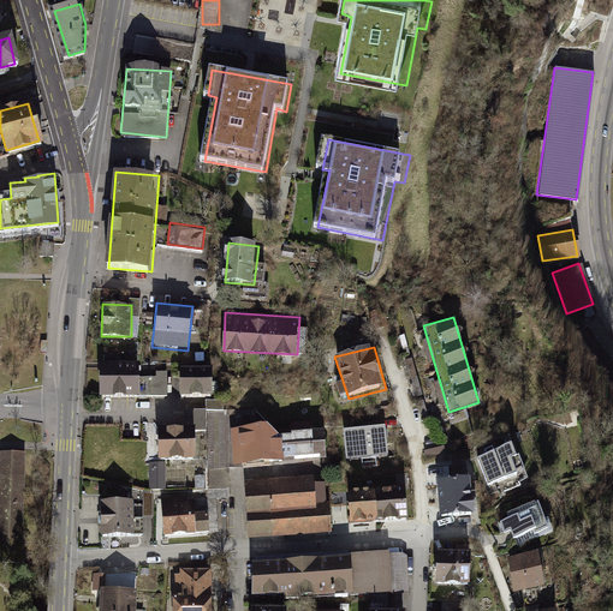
[(136,361),(101,361),(101,393),(165,393),(165,369),(156,369),(156,375),(136,375),(136,361)]
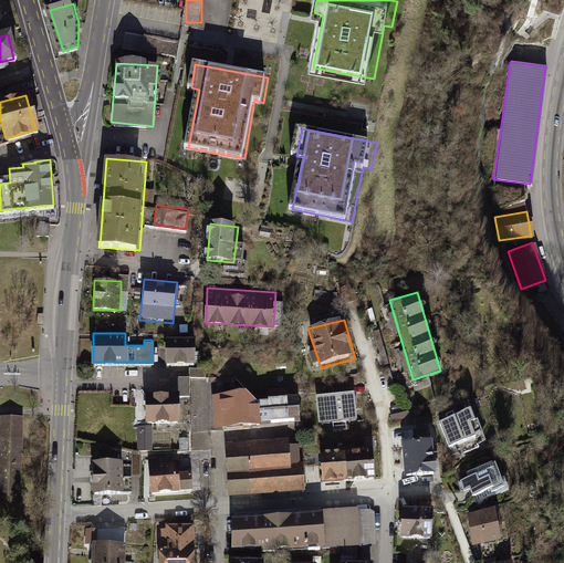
[(194,334),(162,334),(162,362),(194,362),(194,334)]
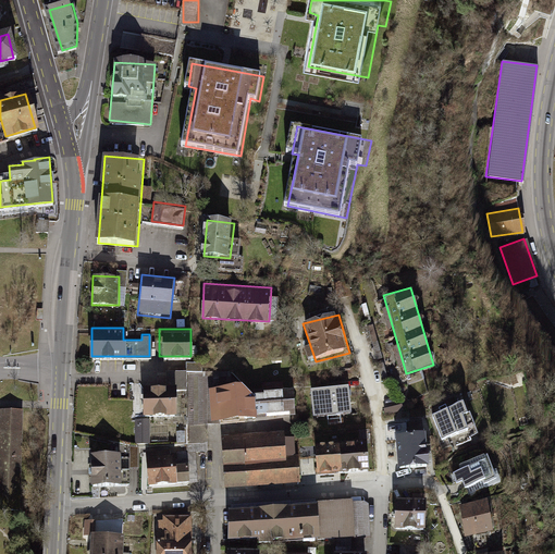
[(216,370),(187,371),(187,420),(205,419),(294,413),(292,389),(253,392),(253,398),(231,377),(216,377),(216,370)]
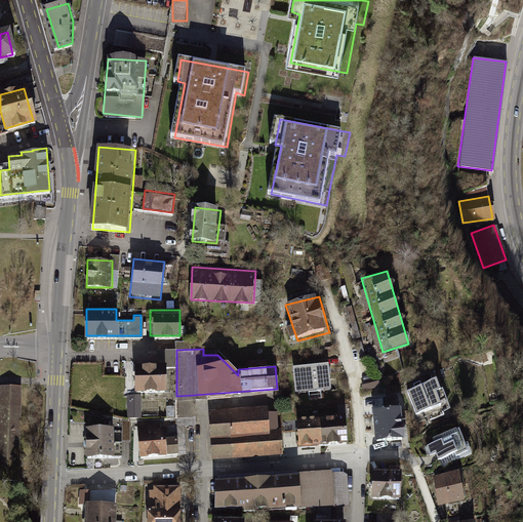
[(164,363),(136,364),(136,390),(164,390),(164,363)]
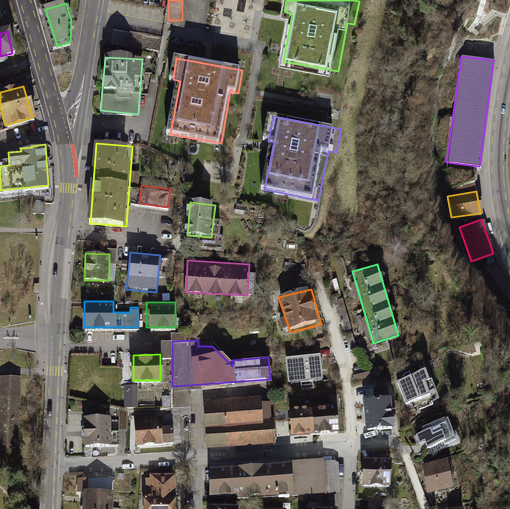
[(319,354),(284,357),(287,383),(322,379),(319,354)]
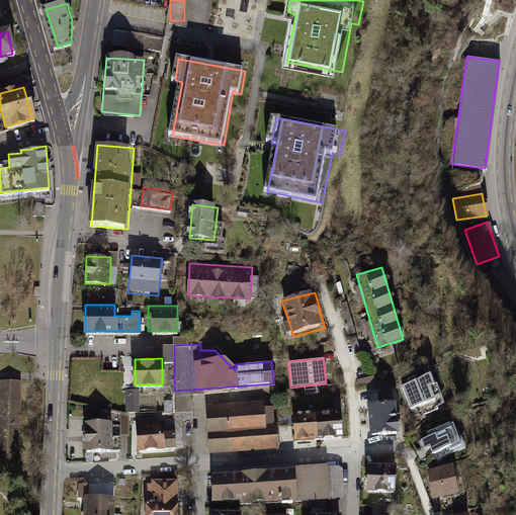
[(436,374),(406,384),(417,416),(447,405),(436,374)]
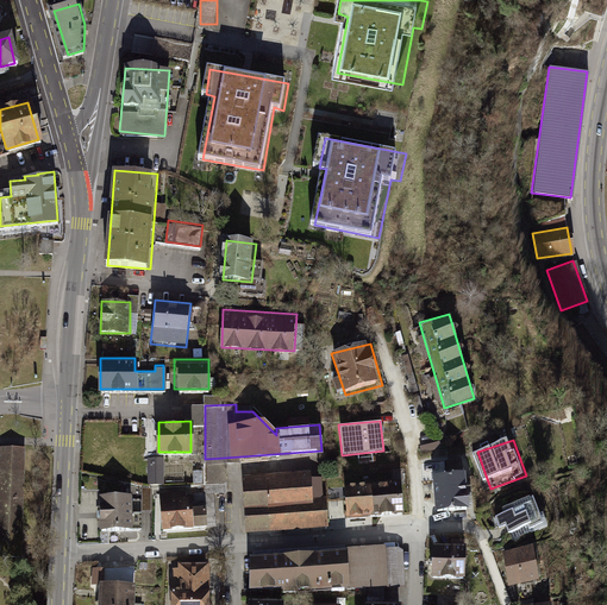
[(23,446),(0,446),(0,553),(19,554),(23,446)]
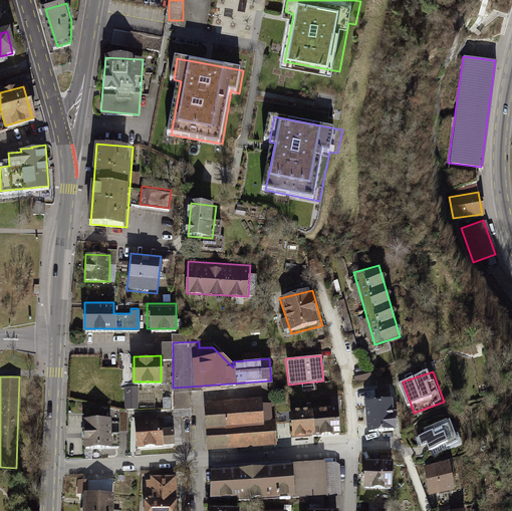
[(124,385),(124,407),(135,407),(136,385),(124,385)]
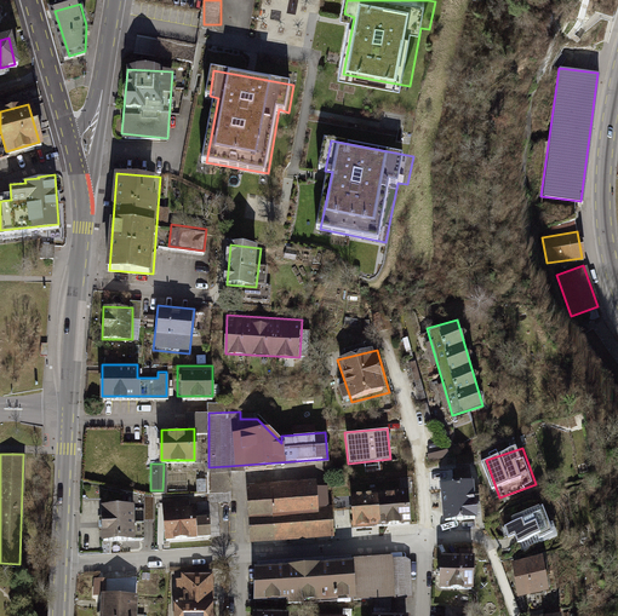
[(209,499),(162,501),(162,531),(164,536),(219,533),(217,499),(229,498),(228,466),(209,467),(209,499)]
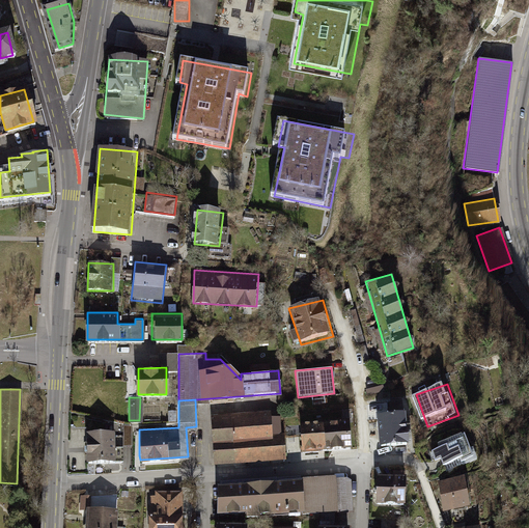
[(212,411),(215,462),(286,457),(283,413),(272,413),(272,409),(212,411)]
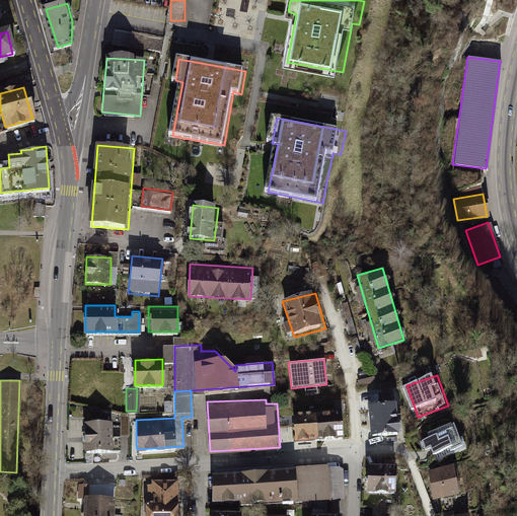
[(369,412),(370,431),(395,430),(393,403),(368,404),(369,412)]
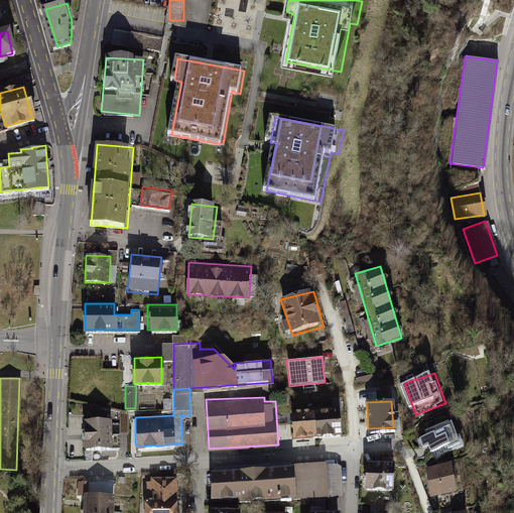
[(291,411),(293,434),(301,433),(337,430),(336,408),(291,411)]
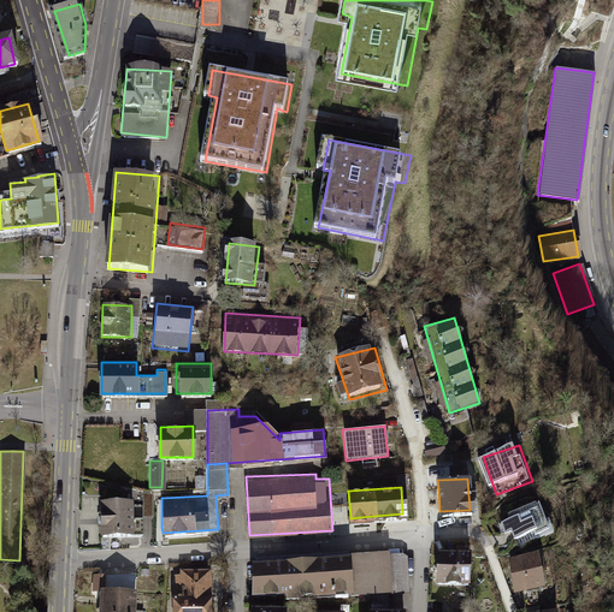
[(545,526),(536,499),(503,512),(506,516),(497,518),(500,524),(501,529),(507,527),(511,535),(531,527),(532,532),(545,526)]
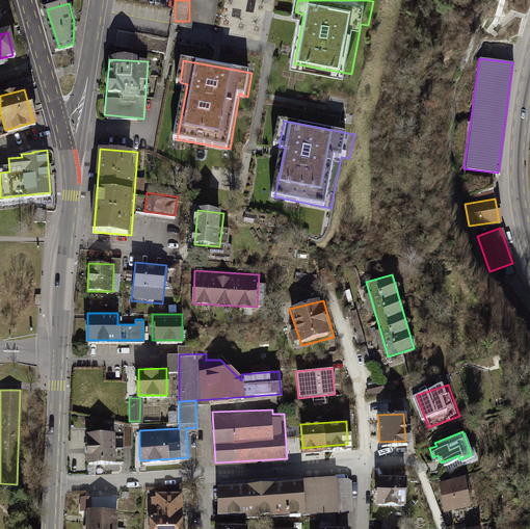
[(123,432),(87,432),(87,447),(87,460),(123,460),(123,432)]
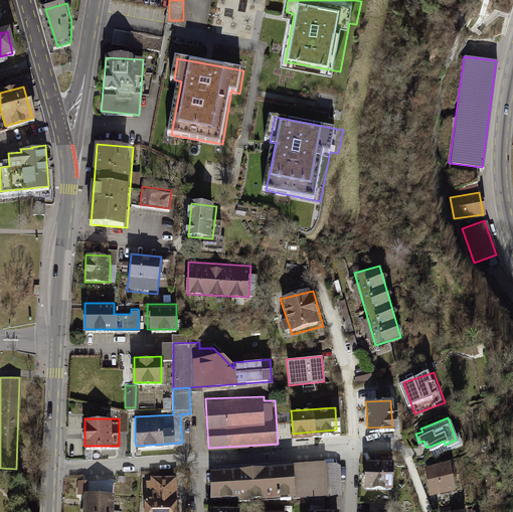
[(328,494),(326,461),(296,463),(297,466),(298,494),(298,495),(328,494)]
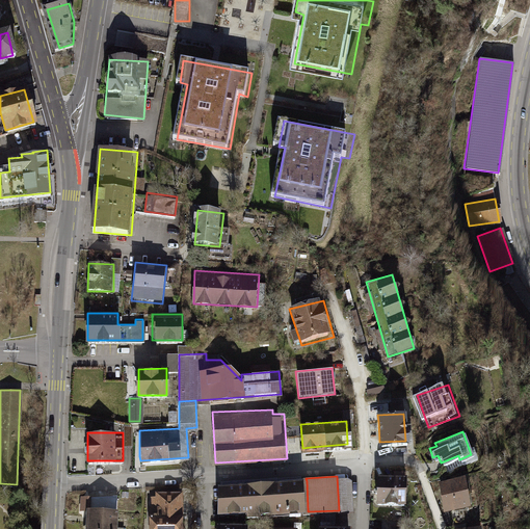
[(375,488),(375,502),(401,503),(402,478),(376,476),(375,488)]
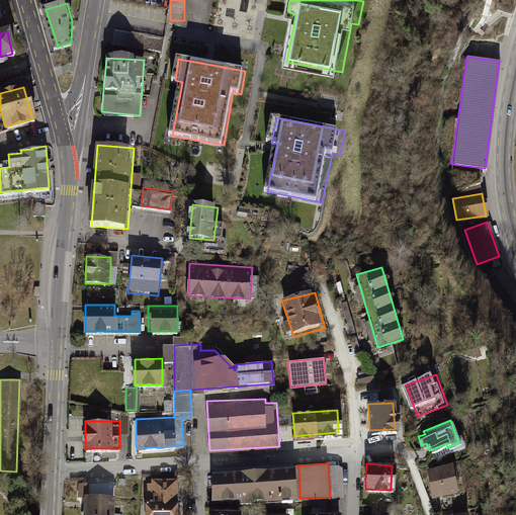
[(447,466),(429,469),(430,477),(433,491),(450,488),(447,466)]
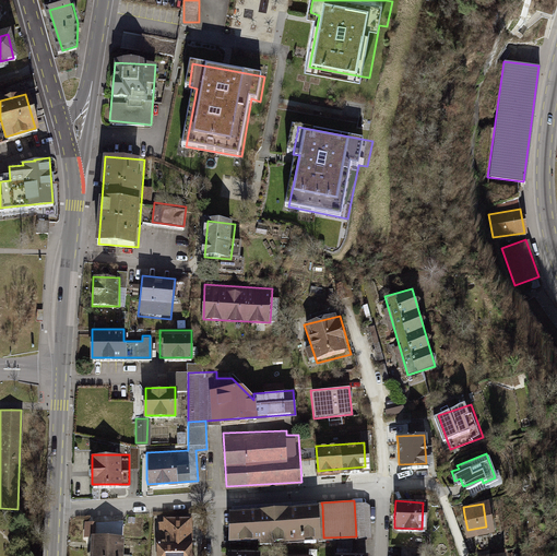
[(265,510),(228,513),(228,544),(323,536),(322,506),(265,510)]
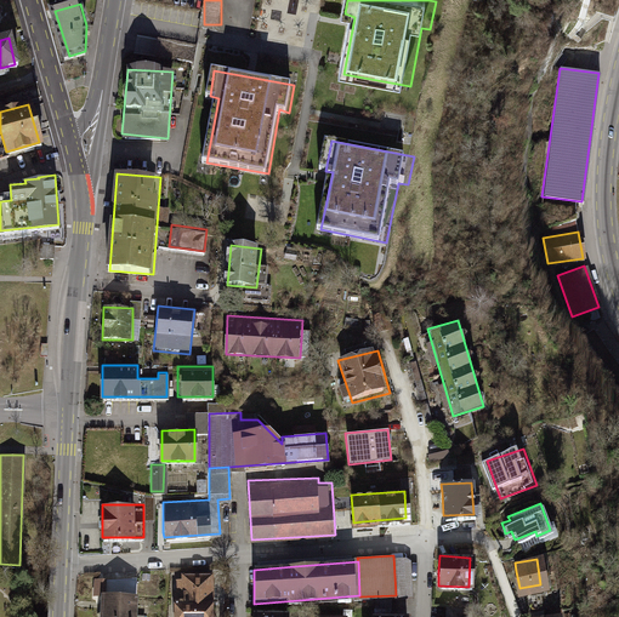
[(171,616),(209,616),(209,573),(172,573),(171,616)]
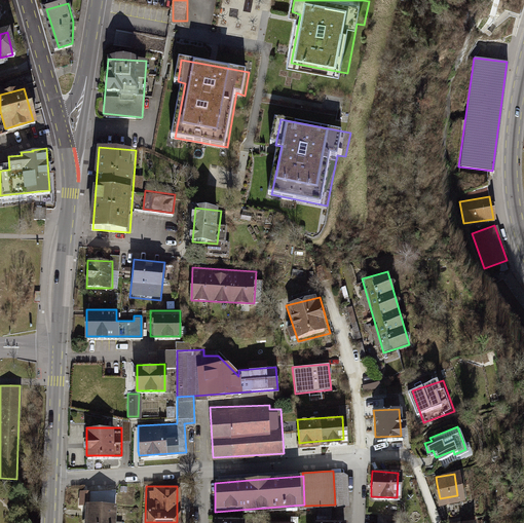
[(84,512),(83,522),(114,522),(115,507),(102,505),(84,503),(84,512)]
